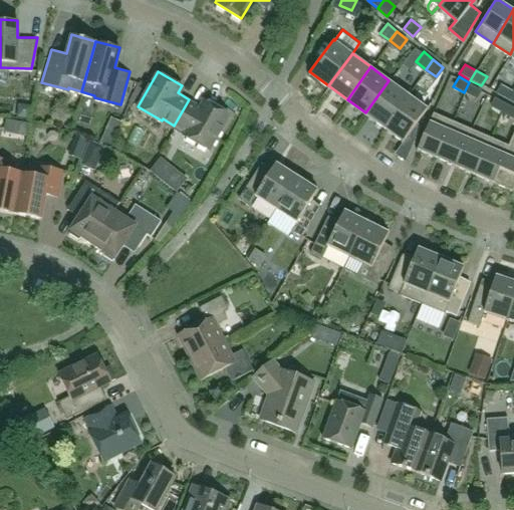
[(389,80),(365,112),(383,125),(408,93),(389,80)]
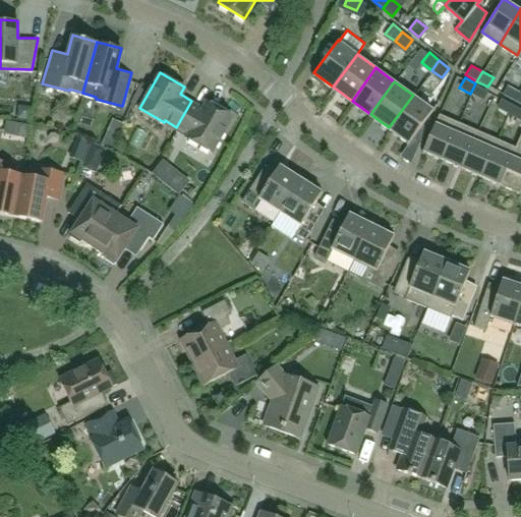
[(481,100),(486,90),(475,83),(470,94),(481,100)]
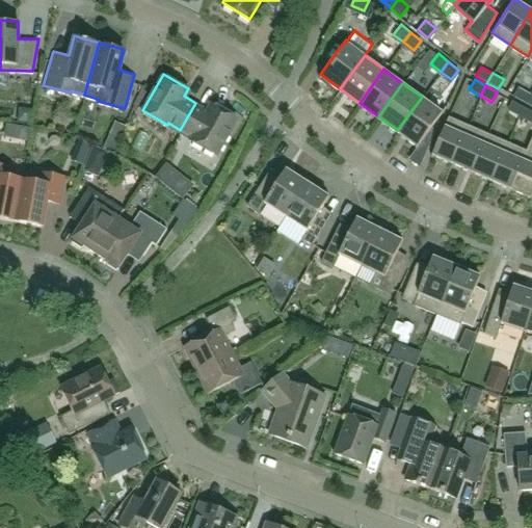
[(519,86),(512,97),(525,103),(530,93),(519,86)]
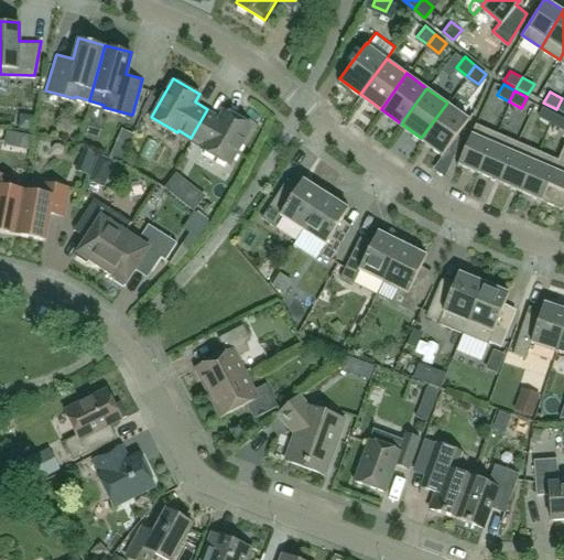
[(447,103),(421,138),(442,153),(447,147),(457,133),(468,118),(447,103)]
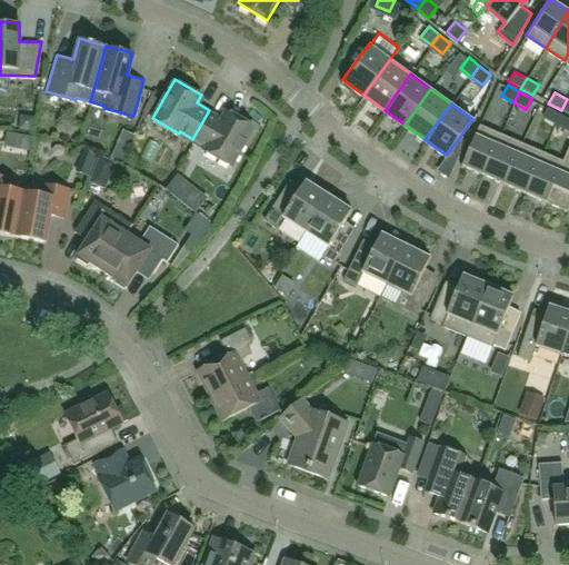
[(547,106),(541,117),(555,124),(560,112),(547,106)]
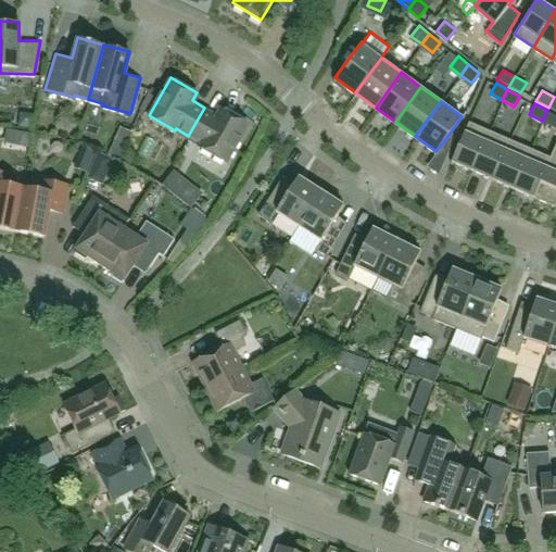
[(199,145),(226,160),(248,122),(220,107),(216,114),(204,108),(188,136),(200,142),(199,145)]
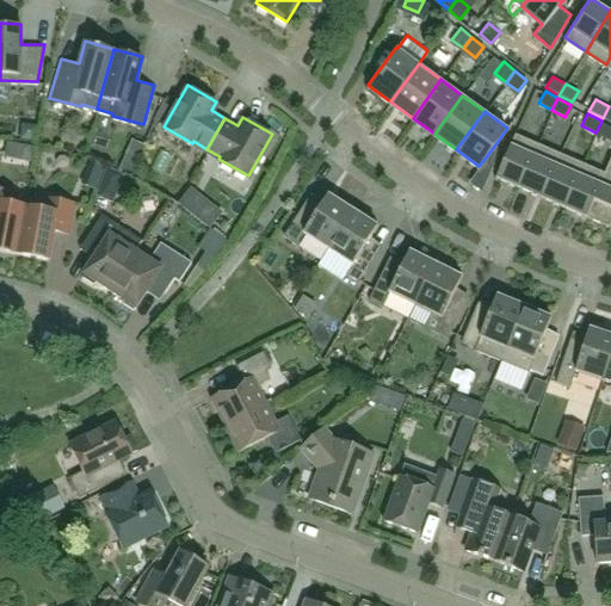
[(609,140),(610,135),(610,125),(602,121),(596,133),(609,140)]
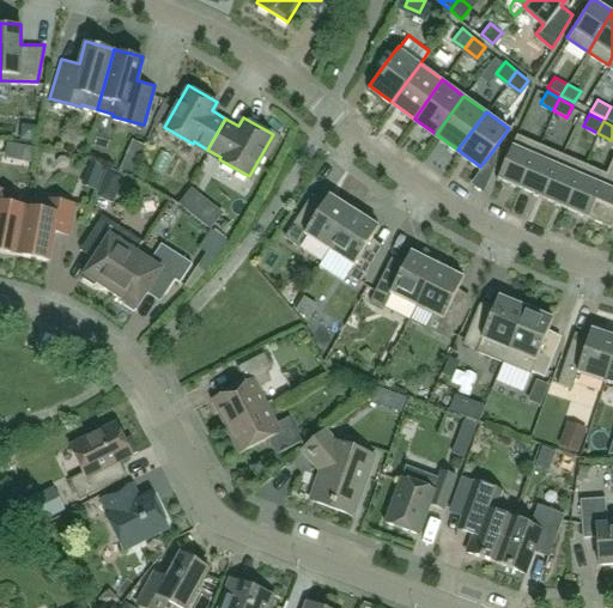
[(521,186),(540,141),(517,132),(498,176),(521,186)]
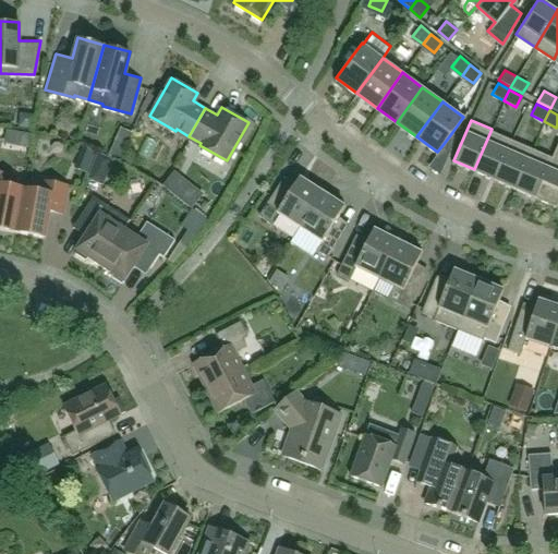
[(492,129),(474,169),(495,178),(511,137),(492,129)]
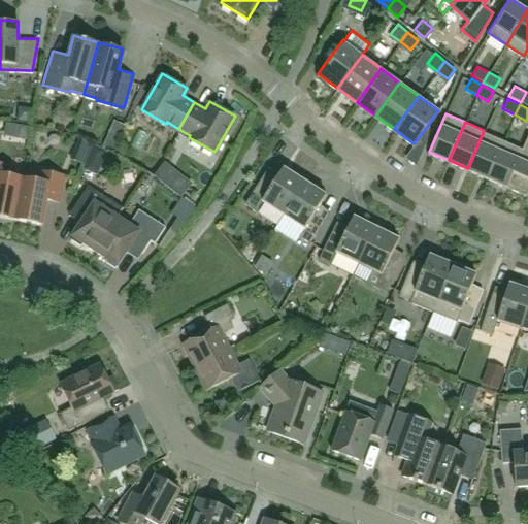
[(419,137),(426,142),(432,127),(428,125),(419,137)]
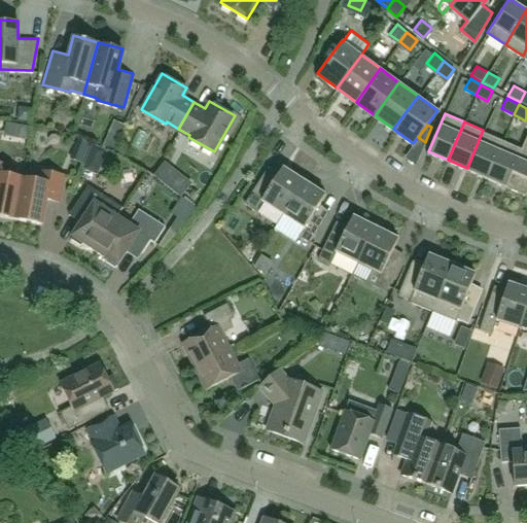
[(487,176),(502,139),(483,130),(467,168),(487,176)]
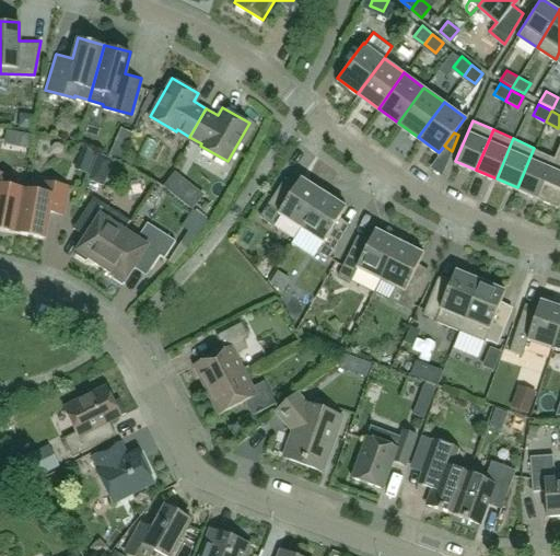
[(559,141),(553,155),(538,197),(559,206),(559,201),(559,141)]
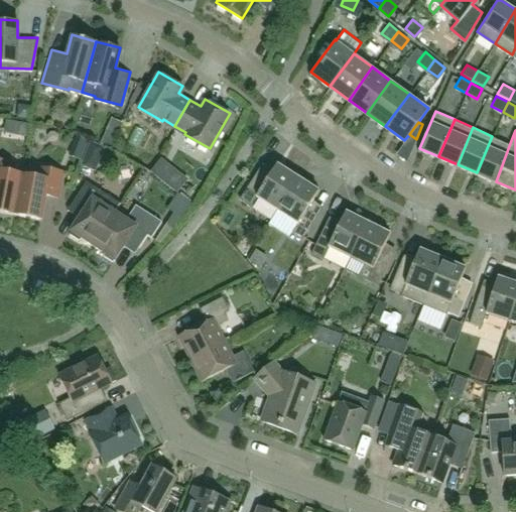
[(496,181),(510,143),(492,136),(477,172),(496,181)]
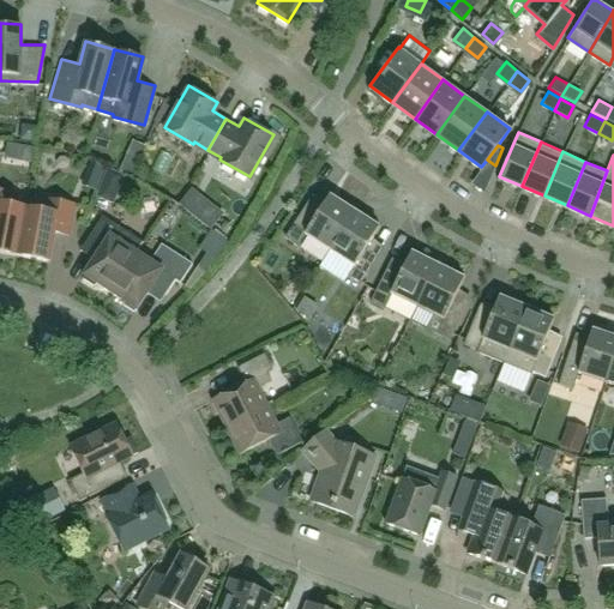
[(114,202),(125,172),(107,164),(96,194),(114,202)]
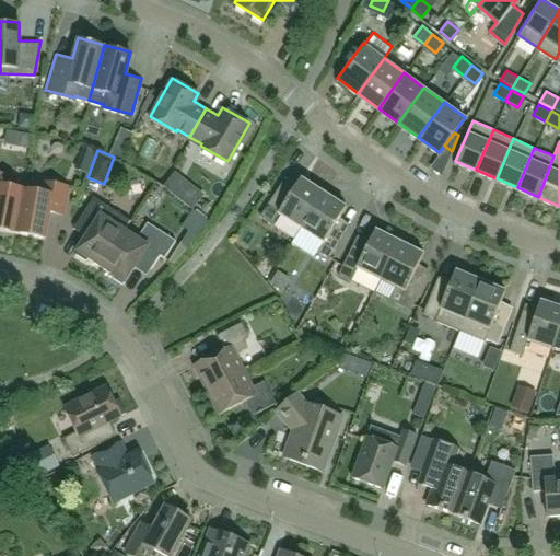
[(0,227),(16,231),(24,187),(8,184),(10,173),(0,171),(0,227)]
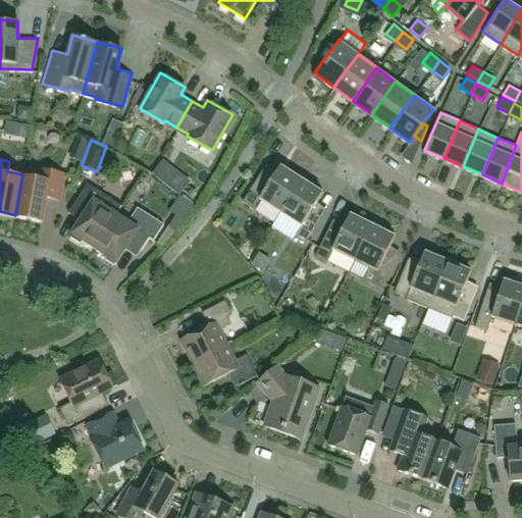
[(244,198),(254,205),(259,197),(280,210),(303,174),(280,163),(275,172),(263,166),(244,198)]
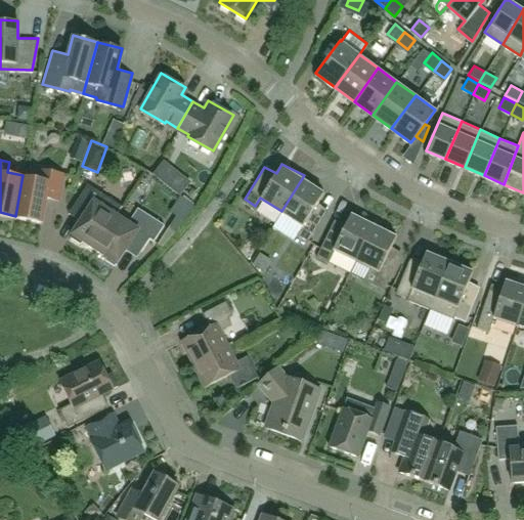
[(63,172),(40,168),(38,178),(23,175),(15,216),(42,220),(46,196),(58,198),(63,172)]
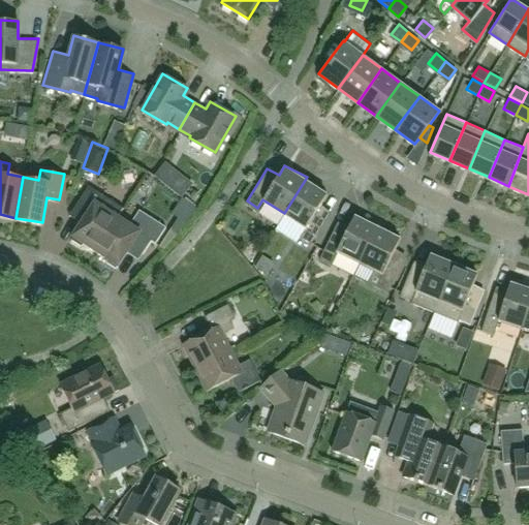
[(284,213),(305,226),(300,235),(311,242),(325,218),(315,212),(328,192),(307,177),(284,213)]
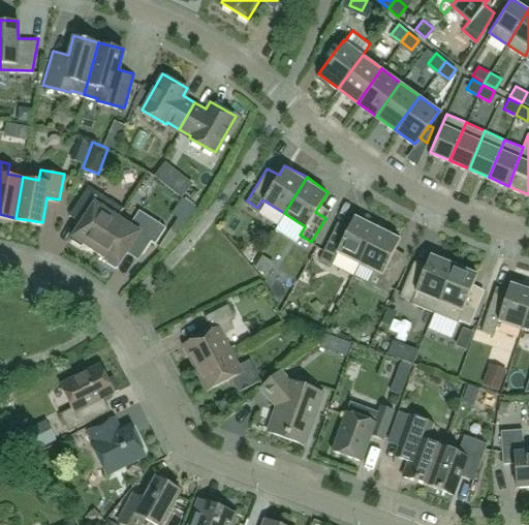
[(86,214),(70,238),(81,244),(83,242),(95,249),(117,215),(123,206),(88,183),(73,206),(86,214)]
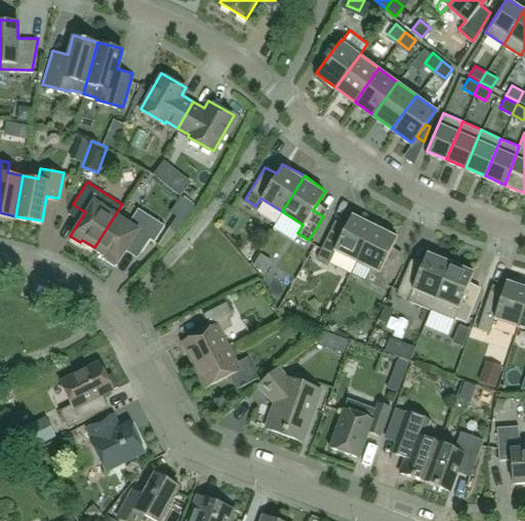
[(138,206),(128,222),(116,213),(94,247),(106,255),(105,257),(115,265),(130,241),(142,249),(150,237),(154,240),(164,224),(138,206)]
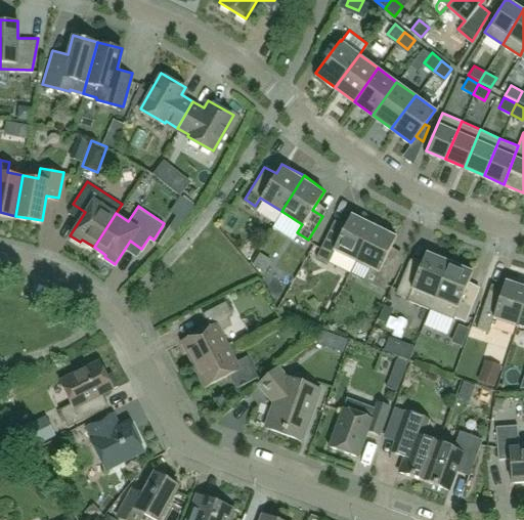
[(316,255),(328,260),(334,248),(356,259),(375,221),(351,212),(342,231),(331,226),(316,255)]
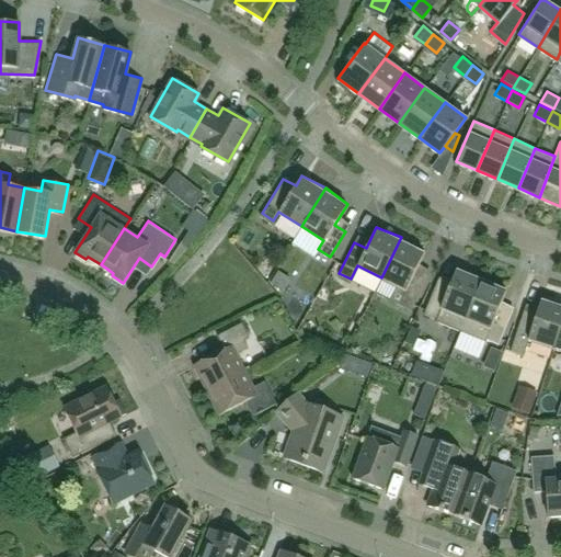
[(389,298),(411,308),(425,279),(414,272),(424,251),(401,237),(381,277),(397,284),(389,298)]
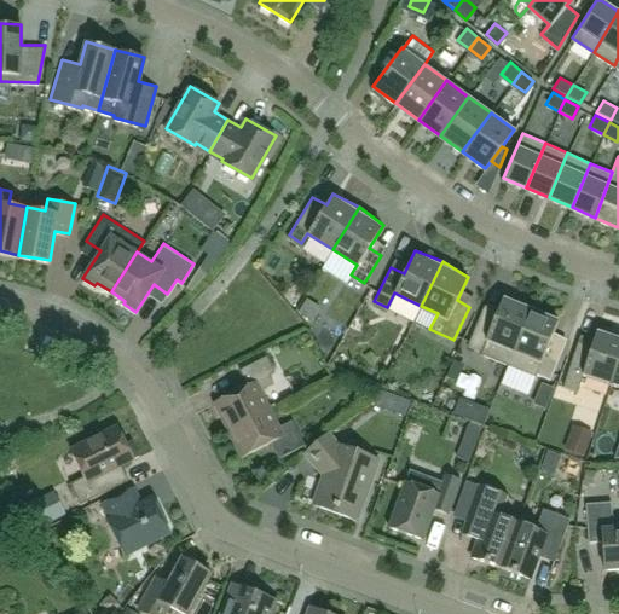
[(481,349),(480,352),(508,363),(532,303),(503,295),(493,319),(480,313),(468,343),(481,349)]
